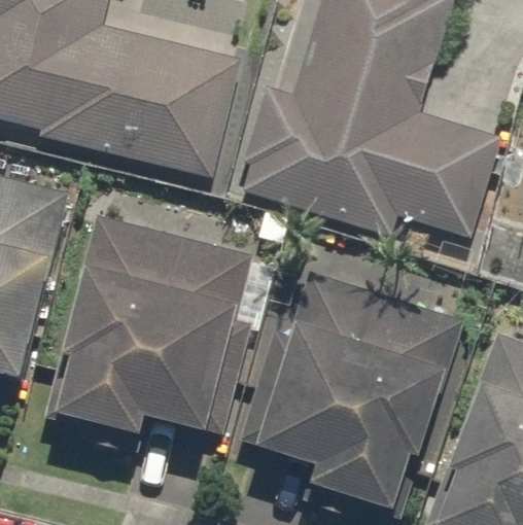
[(246,61),(103,24),(109,0),(0,0),(0,125),(215,180),(246,61)]
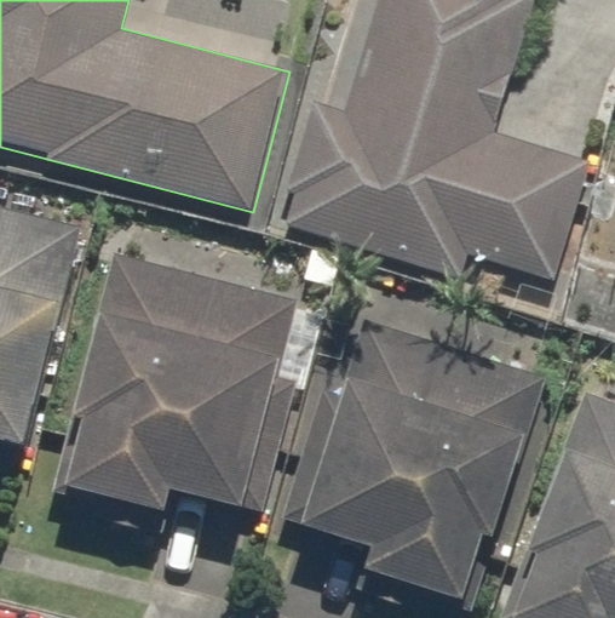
[(366,0),(339,108),(298,98),(265,228),(461,278),(467,255),(558,278),(590,154),(492,130),(524,0),(366,0)]
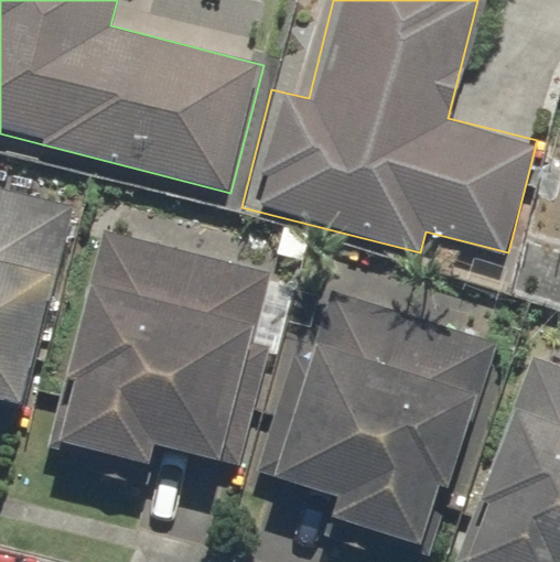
[(0,401),(32,410),(88,184),(0,161),(0,401)]
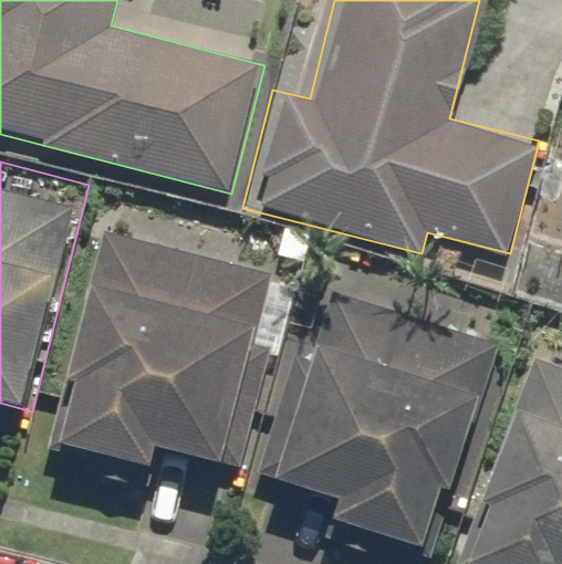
[(273,274),(105,230),(96,228),(56,377),(68,380),(47,461),(153,490),(164,447),(224,462),(273,274)]
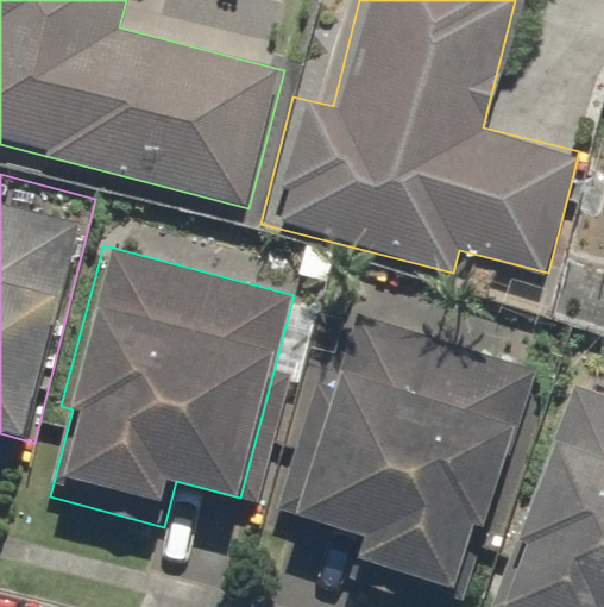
[(533,369),(371,319),(358,315),(340,374),(325,369),(280,515),(362,542),(348,586),(417,606),(428,606),(434,590),(463,599),(533,369)]
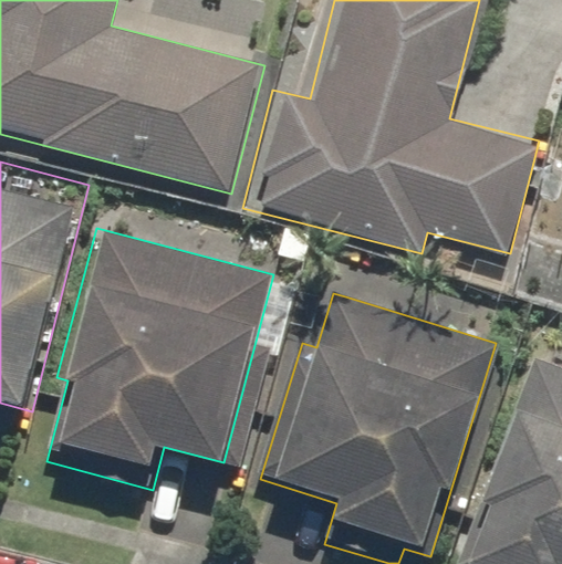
[(561,363),(537,353),(529,350),(447,557),(464,563),(561,563),(561,363)]
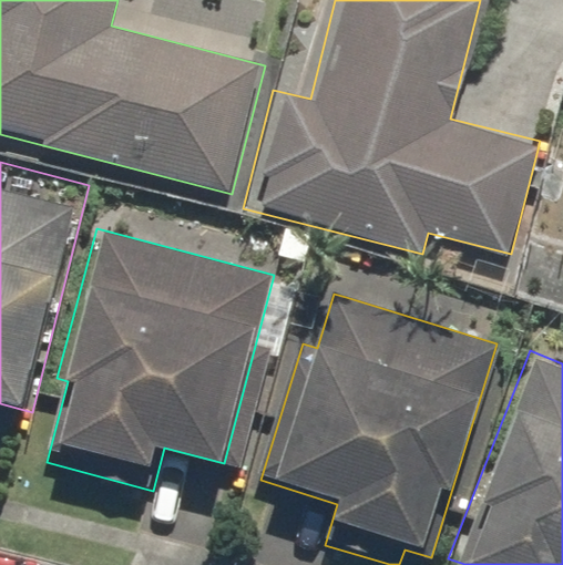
All buildings are outlined.
